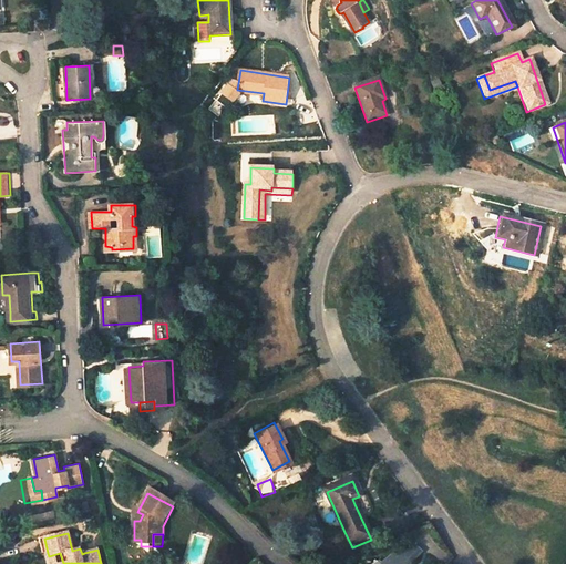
[(413,563),(419,559),(413,552),(405,559),(402,555),(394,562),(392,560),(387,563),(413,563)]
